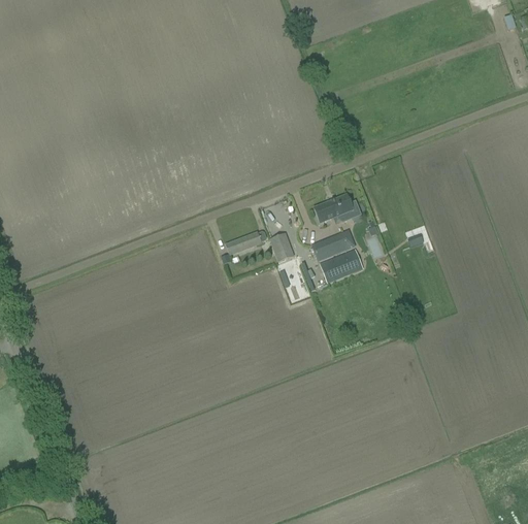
[(513,12),(504,15),(507,28),(516,26),(513,12)]
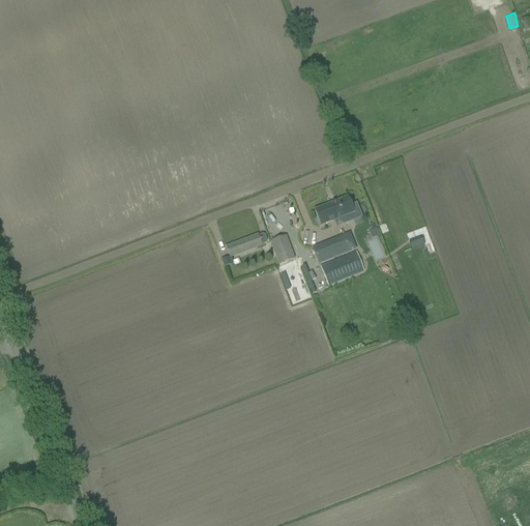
[(529,20),(528,15),(521,17),(525,28),(529,26),(529,20)]
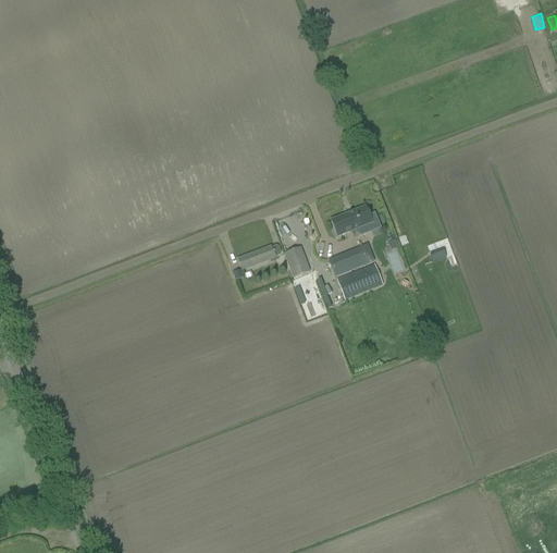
[(331,218),(337,235),(372,221),(366,204),(331,218)]
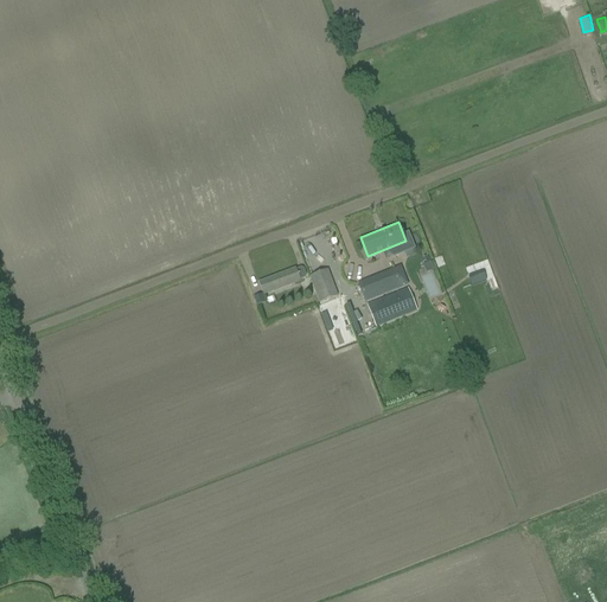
[(259,280),(263,290),(300,277),(295,266),(259,280)]
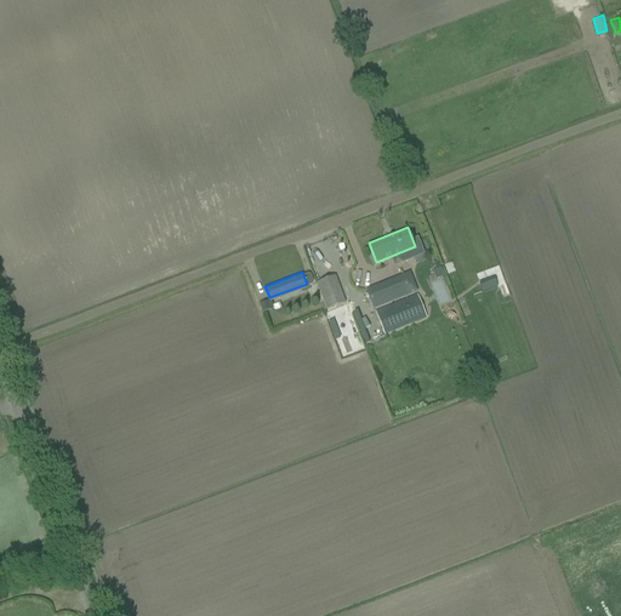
[(368,289),(374,304),(419,287),(411,272),(368,289)]
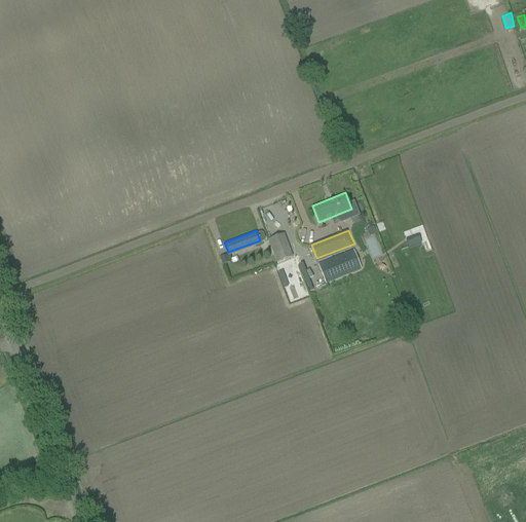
[(268,237),(277,260),(292,254),(284,231),(268,237)]
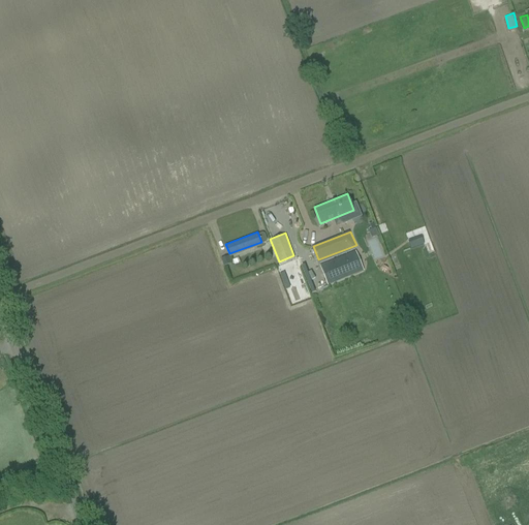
[(422,235),(408,240),(411,248),(424,243),(422,235)]
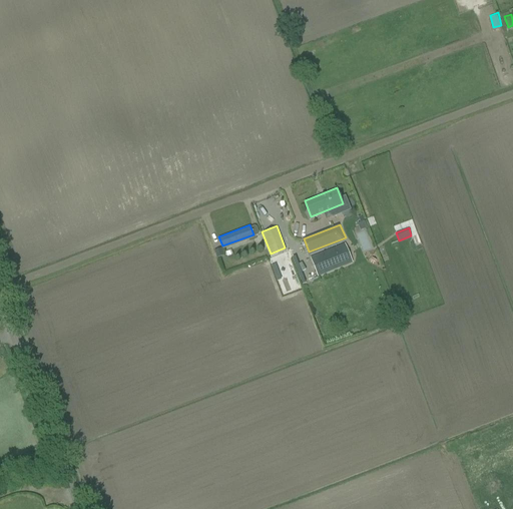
[(345,241),(310,256),(318,274),(352,260),(345,241)]
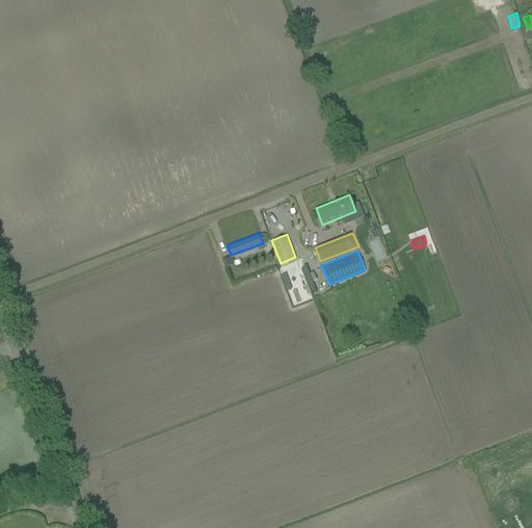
[(222,256),(227,268),(234,265),(229,254),(222,256)]
